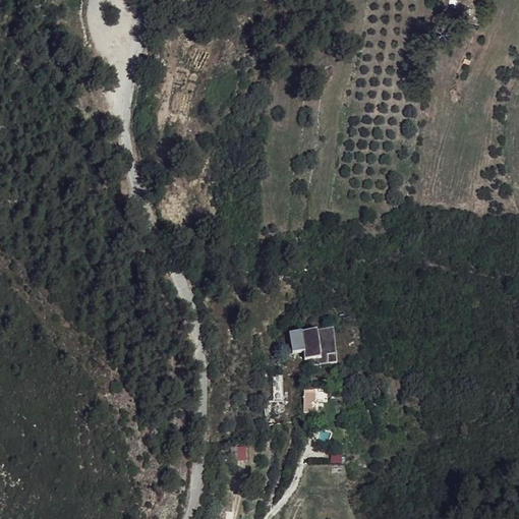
[(320,326),(301,329),(303,349),(304,355),(324,355),(320,326)]
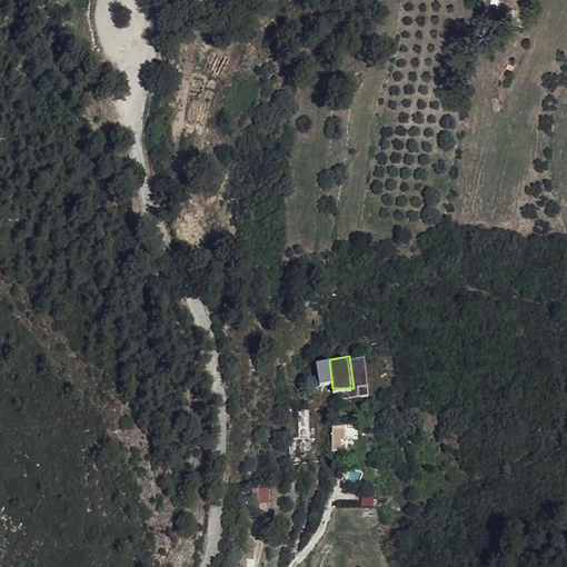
[(359,356),(349,356),(354,388),(361,386),(359,356)]
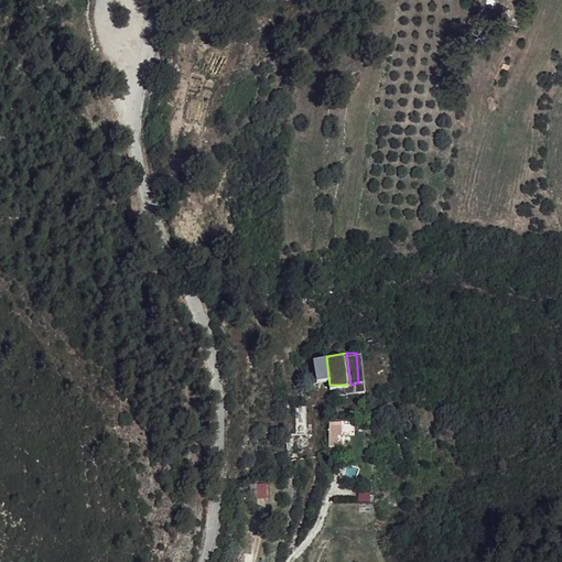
[(326,356),(313,358),(316,379),(328,378),(326,356)]
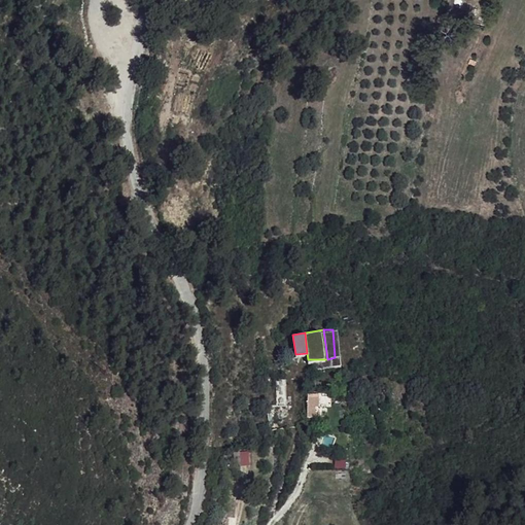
[(287,377),(279,376),(278,400),(286,400),(287,377)]
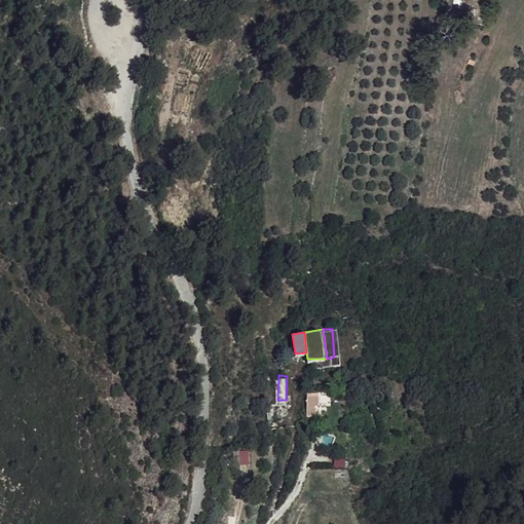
[(316,393),(306,393),(305,415),(311,413),(312,403),(316,403),(316,393)]
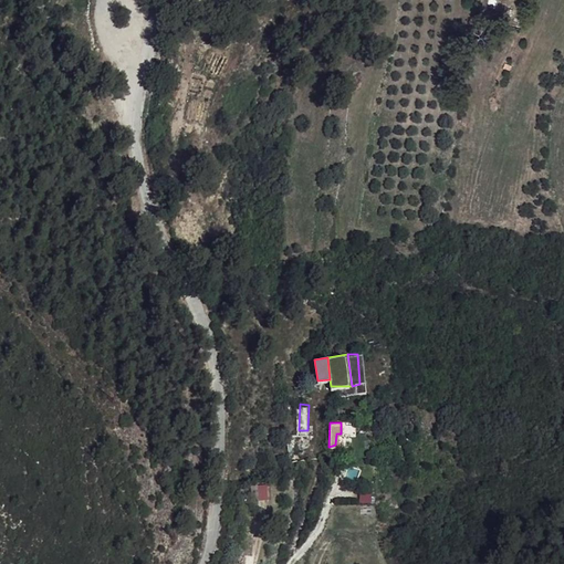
All buildings are outlined.
